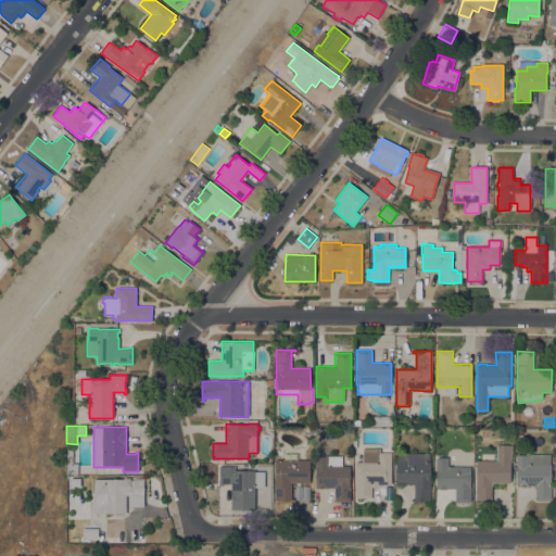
[(496,460),(496,444),(512,444),(512,462),(510,462),(510,482),(491,482),(492,501),(476,501),(475,460),(496,460)]
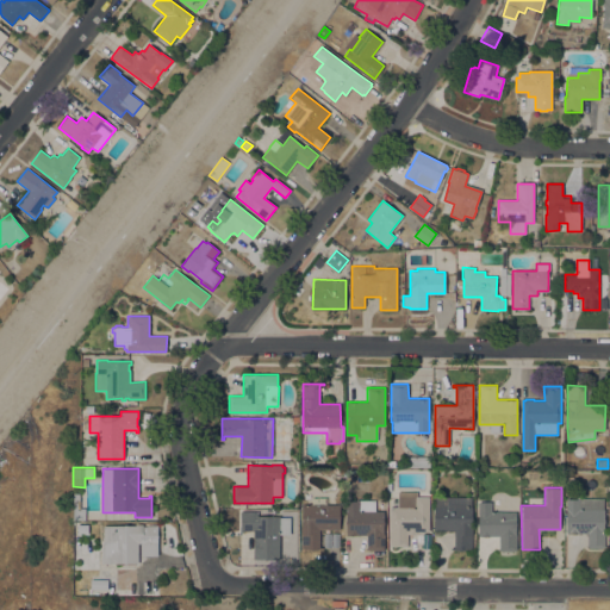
[(417,497),(429,497),(429,533),(417,533),(417,531),(408,531),(408,546),(390,546),(390,508),(398,508),(398,492),(417,492),(417,496),(417,497)]
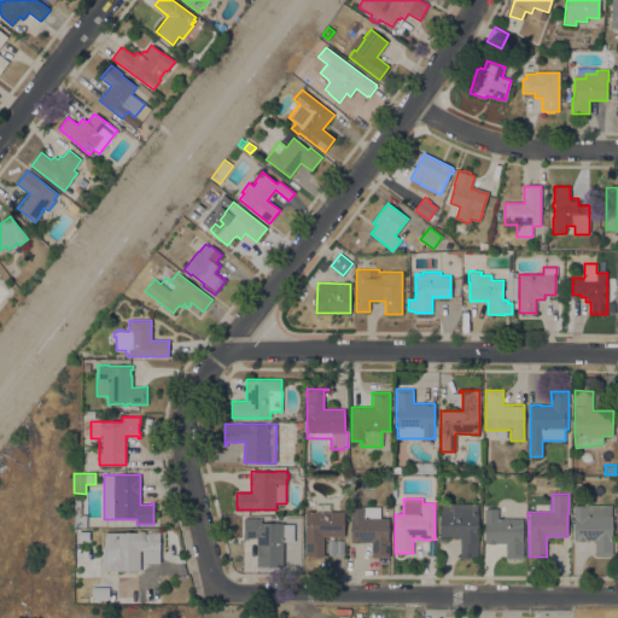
[(87,516),(87,528),(74,528),(74,500),(80,500),(80,516),(87,516)]
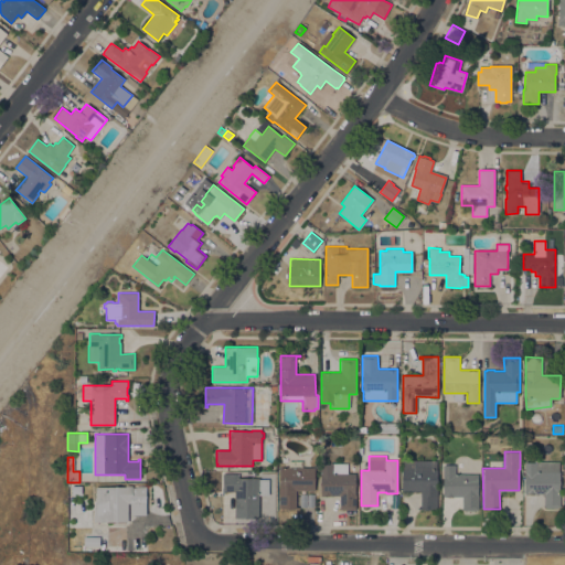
[(437,490),(437,498),(439,498),(439,505),(437,505),(437,510),(417,509),(417,508),(420,508),(422,496),(420,496),(420,491),(402,491),(403,459),(436,460),(436,469),(437,469),(437,490)]
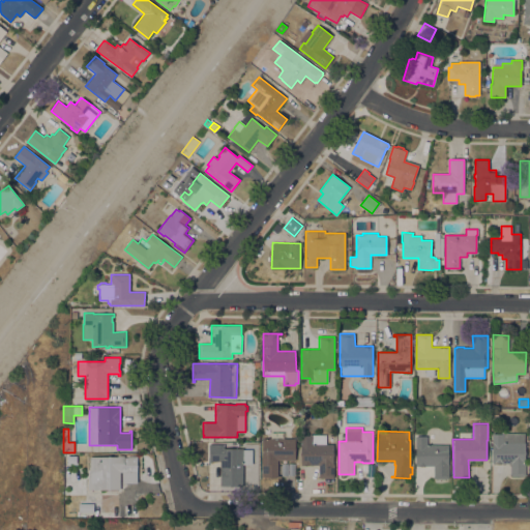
[(295,438),(295,460),(277,460),(277,477),(262,477),(262,464),(261,464),(261,457),(263,457),(263,438),(270,438),(270,432),(284,432),(284,438),(295,438)]
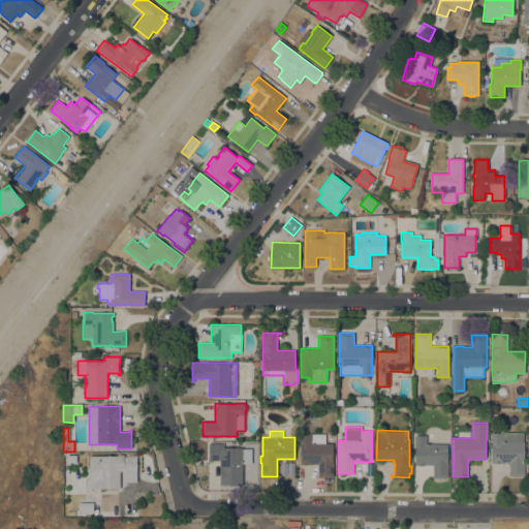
[(491,462),(491,433),(523,433),(523,441),(524,441),(524,475),(509,475),(509,462),(491,462)]
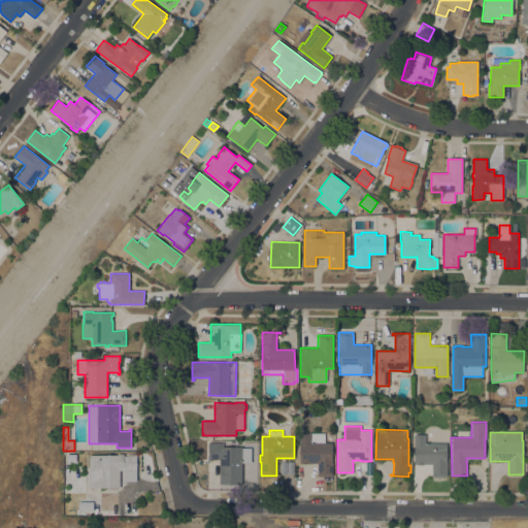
[(308,463),(308,462),(303,462),(303,463),(300,463),(300,443),(299,443),(299,433),(310,433),(325,433),(324,442),(332,442),(332,462),(332,476),(318,476),(318,463),(308,463)]
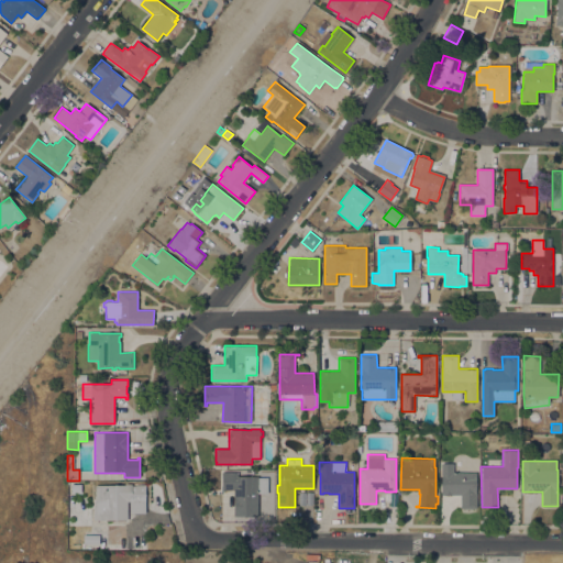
[(476,473),(476,494),(477,494),(477,508),(461,508),(461,495),(451,495),(451,494),(445,494),(445,495),(441,495),(442,473),(441,473),(441,463),(453,463),(453,473),(476,473)]
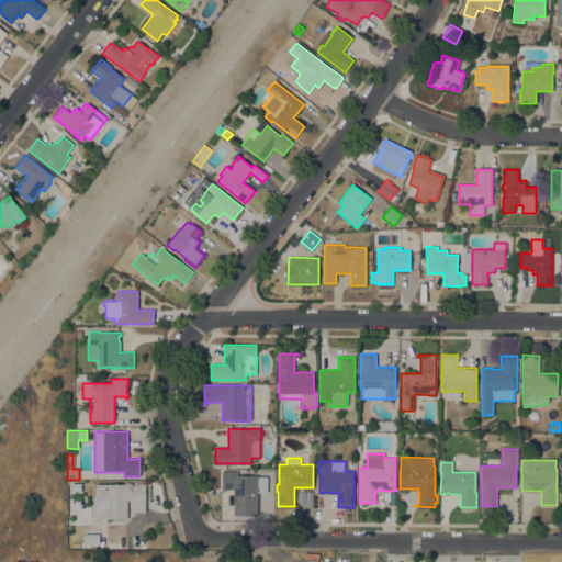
[(257,515),(234,515),(234,489),(223,489),(223,491),(222,491),(222,471),(237,471),(237,475),(267,475),(267,490),(257,490),(257,515)]
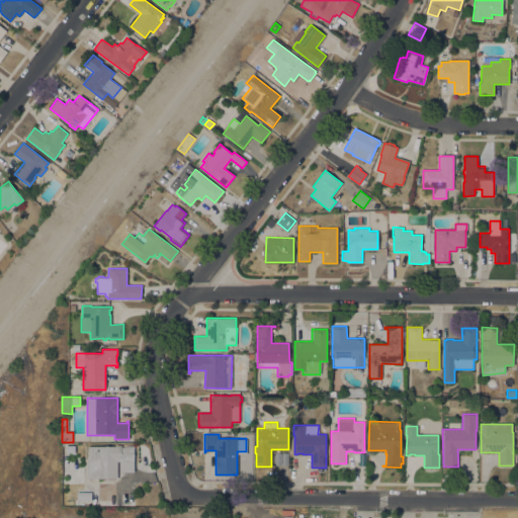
[(85,460),(88,460),(88,446),(115,446),(115,445),(121,445),(121,447),(124,447),(124,446),(135,446),(135,458),(134,458),(134,464),(132,464),(132,461),(117,461),(117,479),(85,479),(85,460)]
